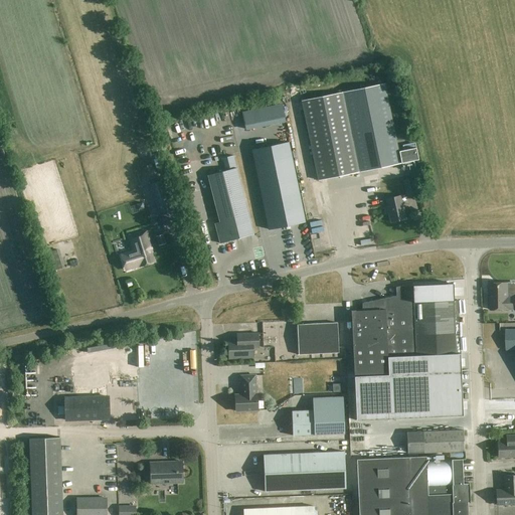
[(341,92),(359,171),(399,162),(381,82),(341,92)]
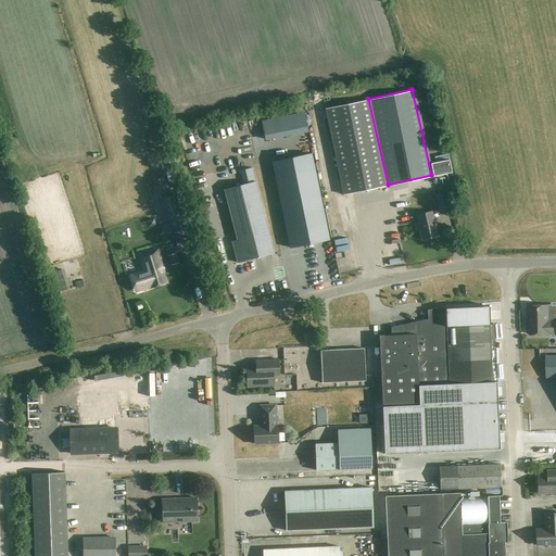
[(367,100),(324,110),(343,194),(387,185),(367,100)]
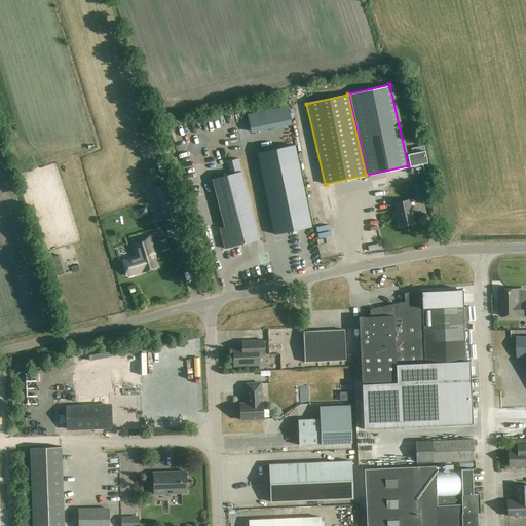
[(291,124),(287,107),(246,115),(250,133),(291,124)]
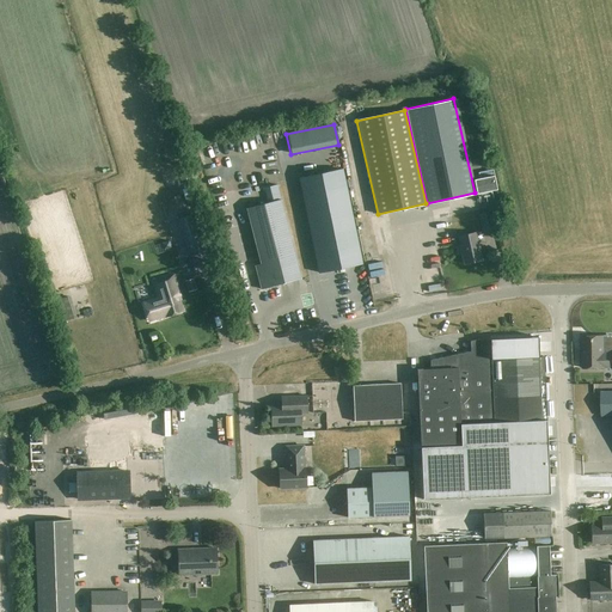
[(209,178),(216,177),(213,155),(206,157),(209,178)]
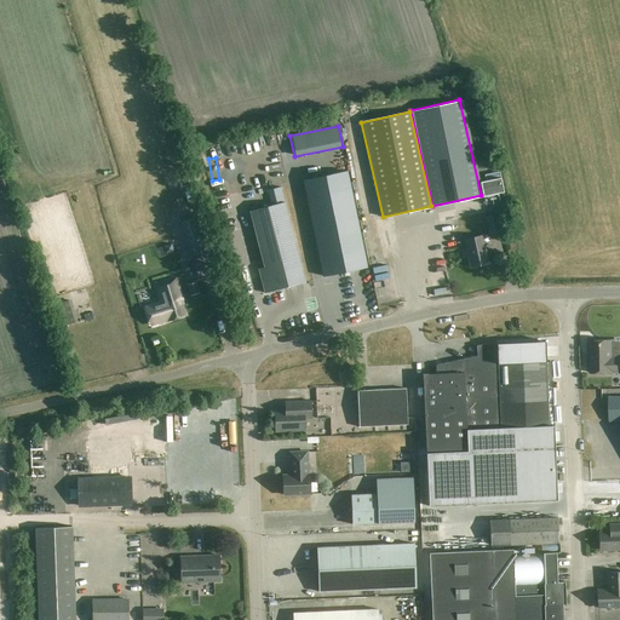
[(348,172),(304,181),(323,276),(367,268),(348,172)]
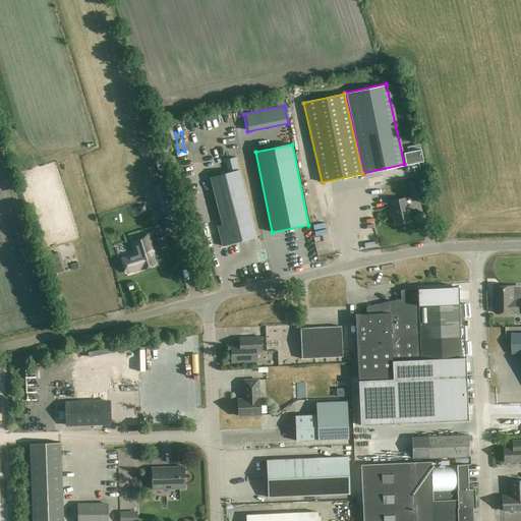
[(246,185),(247,191),(258,190),(254,168),(245,169),(248,185),(246,185)]
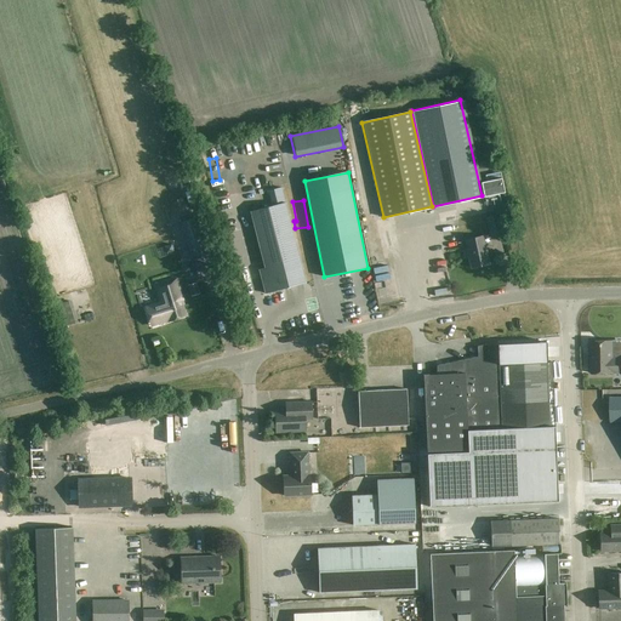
[(285,203),(250,211),(265,268),(258,269),(265,294),(306,283),(285,203)]
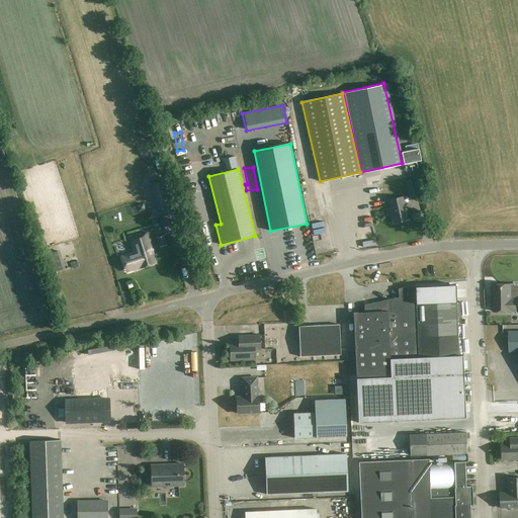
[(417,179),(406,181),(409,196),(420,193),(417,179)]
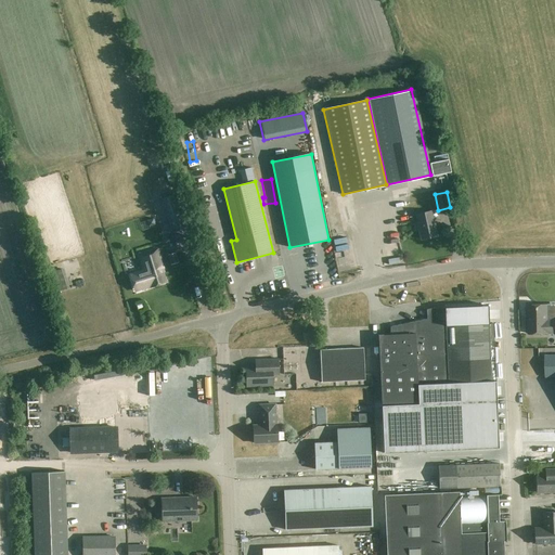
[(422,240),(437,235),(431,211),(416,215),(422,240)]
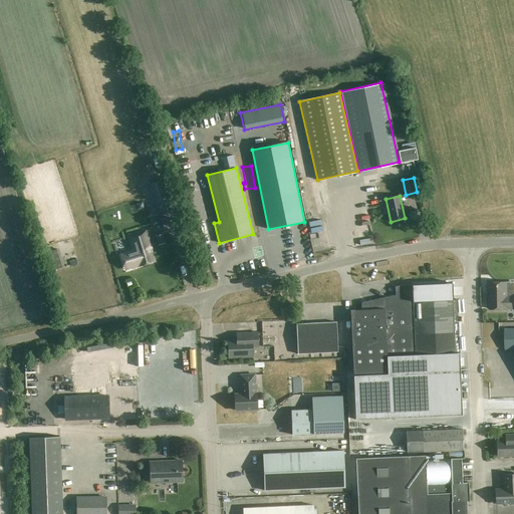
[(140,266),(154,262),(151,249),(152,249),(146,231),(129,236),(134,253),(136,253),(140,266)]
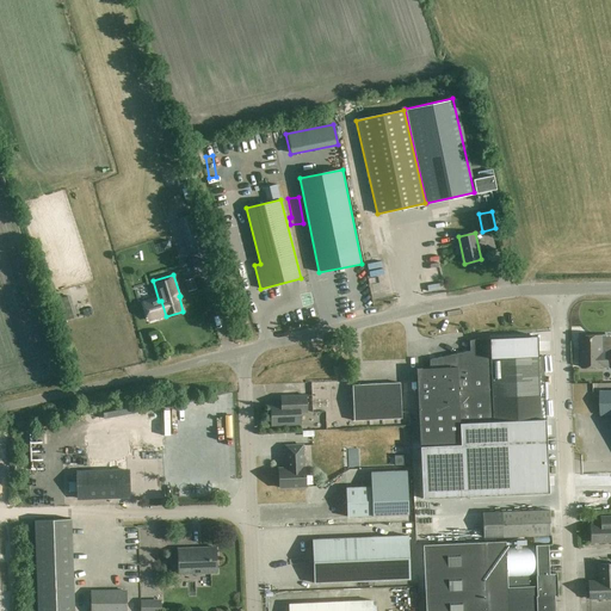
[(193,278),(185,281),(189,291),(196,289),(193,278)]
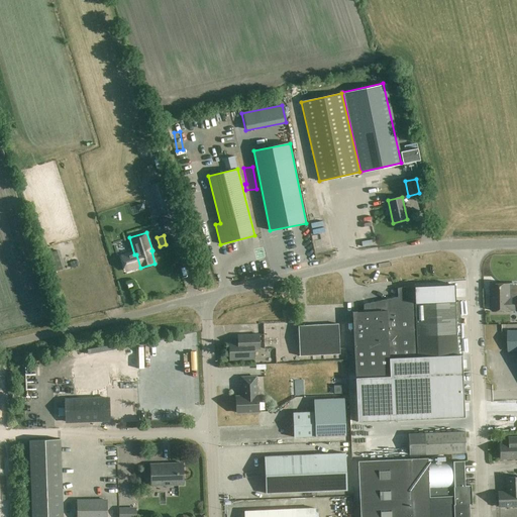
[(53,251),(60,268),(67,265),(60,248),(53,251)]
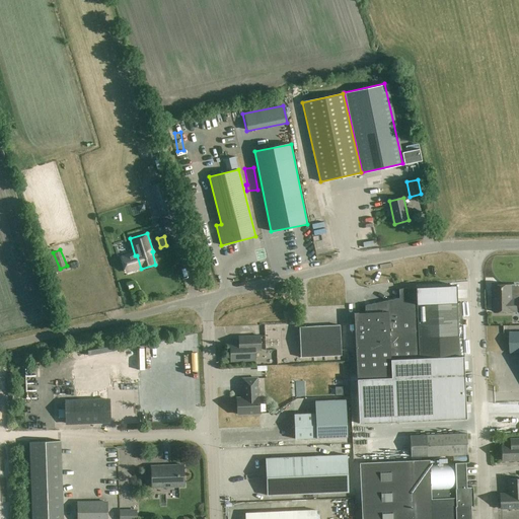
[(512,285),(494,285),(494,312),(512,312),(512,310),(518,310),(518,300),(512,301),(512,285)]
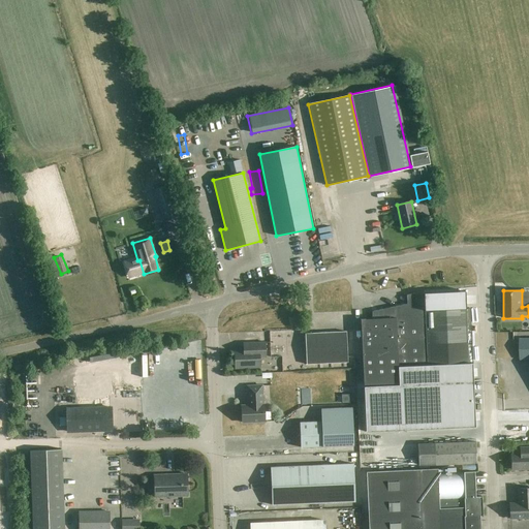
[(372,319),(360,319),(363,386),(366,432),(475,428),(472,363),(467,363),(465,291),(424,293),(425,304),(417,304),(415,293),(414,293),(415,297),(409,298),(409,304),(372,312),(372,319)]
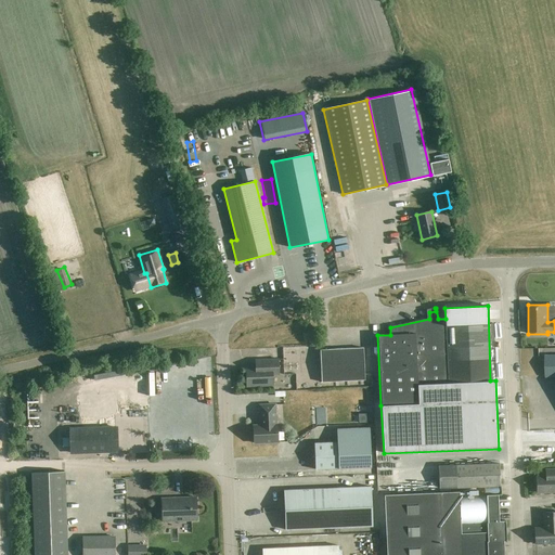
[(321,383),(359,382),(359,385),(363,385),(363,381),(365,381),(364,347),(320,349),(321,383)]
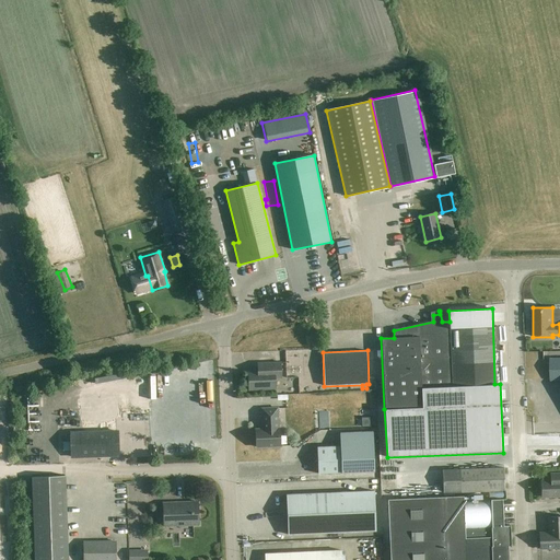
[(559,358),(550,359),(550,381),(559,380),(559,358)]
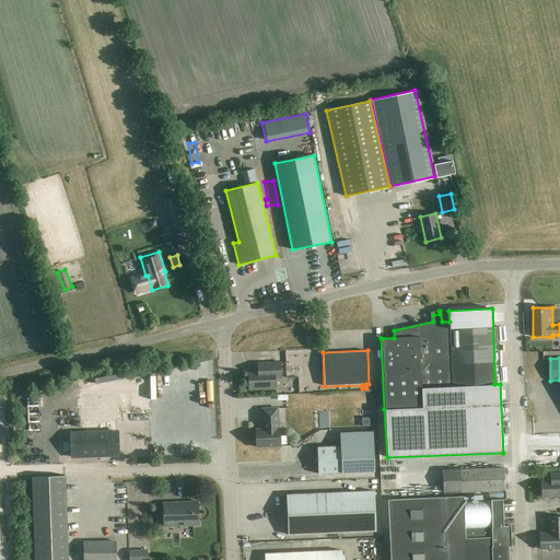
[(275,378),(281,378),(281,362),(257,363),(257,371),(248,372),(249,391),(276,389),(275,378)]
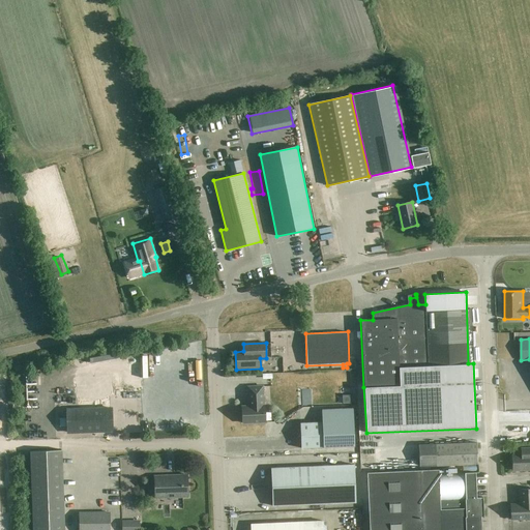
[(93,370),(104,367),(102,360),(91,362),(93,370)]
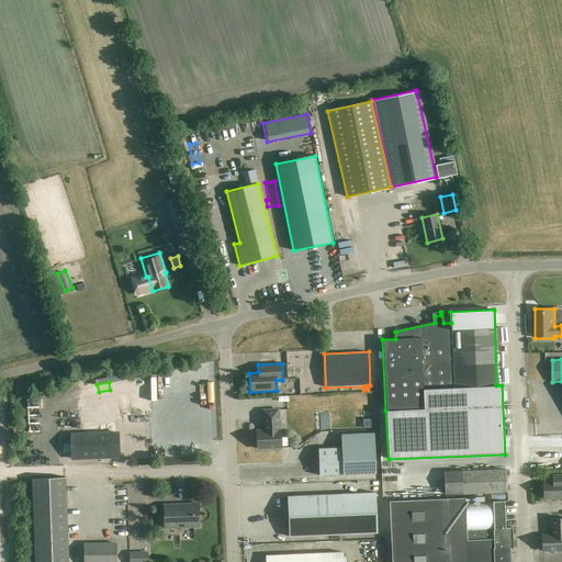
[(120,395),(101,397),(103,411),(122,407),(120,395)]
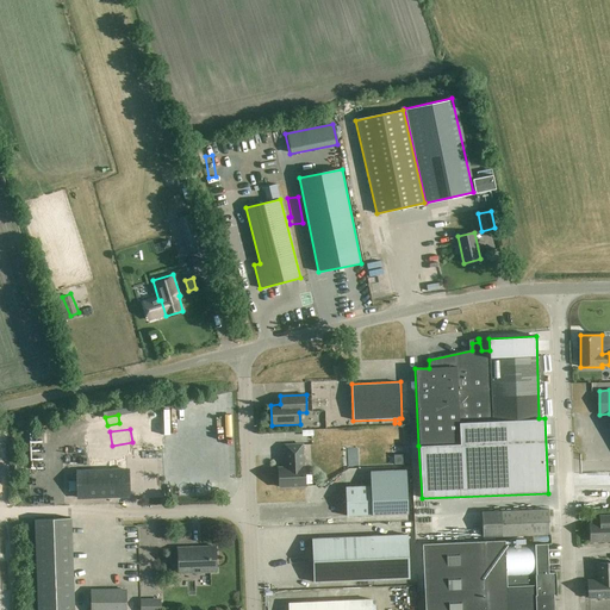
[(279,487),(305,486),(305,467),(304,467),(303,444),(285,446),(286,467),(278,468),(279,487)]
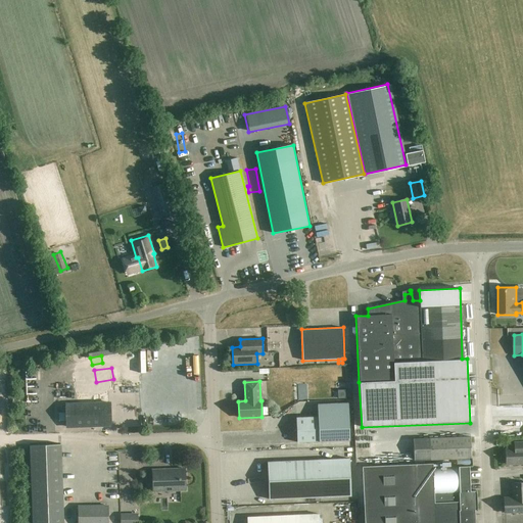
[(151,394),(157,394),(157,382),(139,382),(139,392),(151,392),(151,394)]
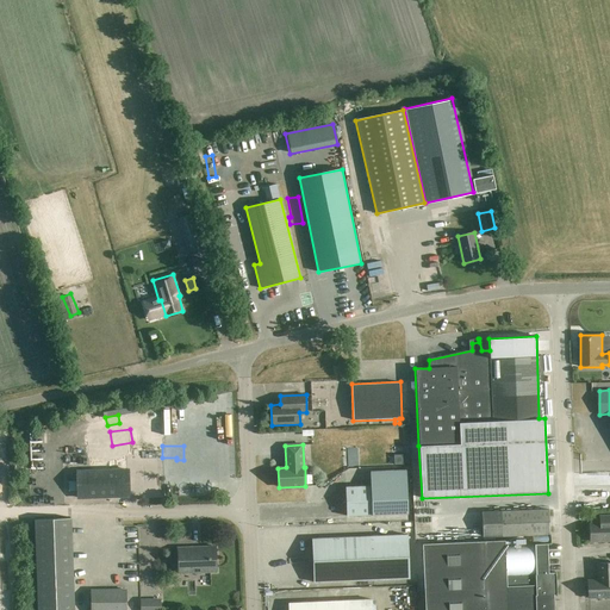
[(79,473),(79,498),(128,496),(126,470),(101,471),(101,473),(79,473)]
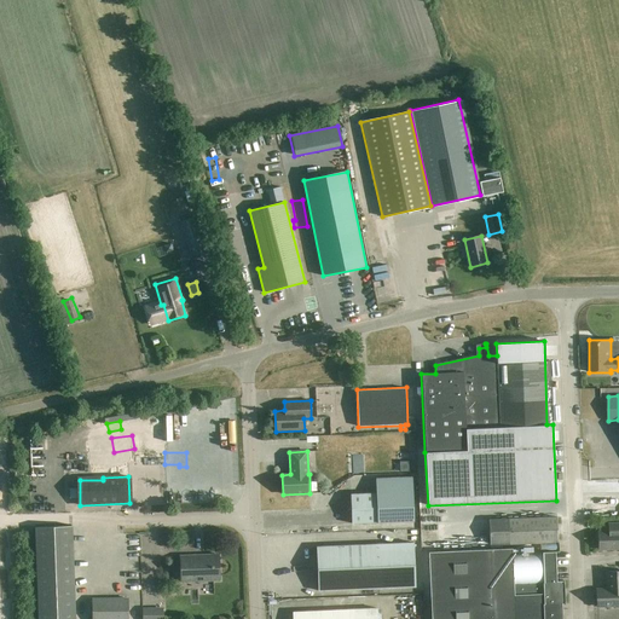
[(376,493),(351,495),(352,524),(414,521),(412,478),(376,479),(376,493)]
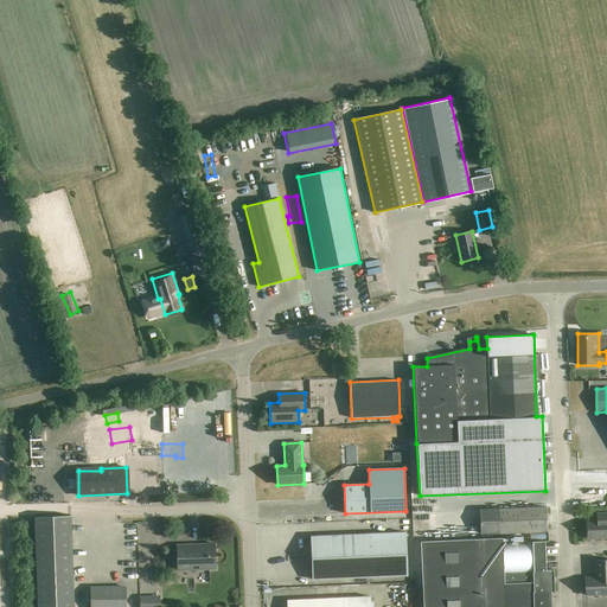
[(532,509),(498,510),(479,510),(480,534),(547,531),(545,508),(544,508),(544,497),(531,497),(532,509)]
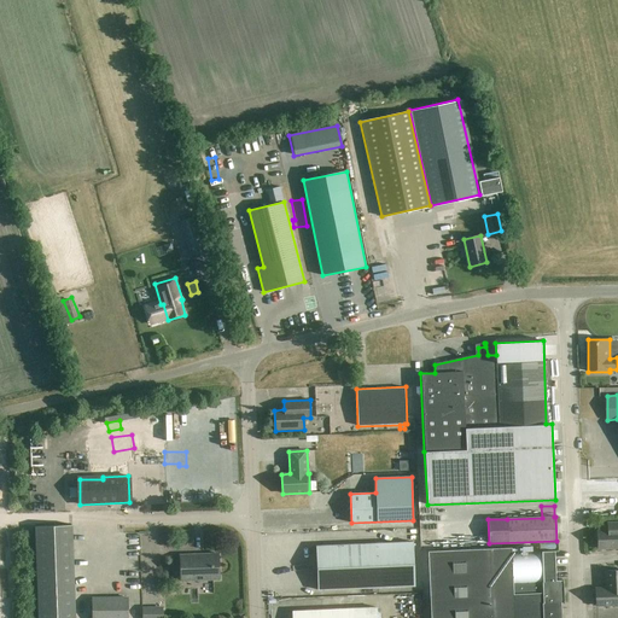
[(617,522),(607,523),(607,530),(598,531),(598,549),(617,547),(617,522)]
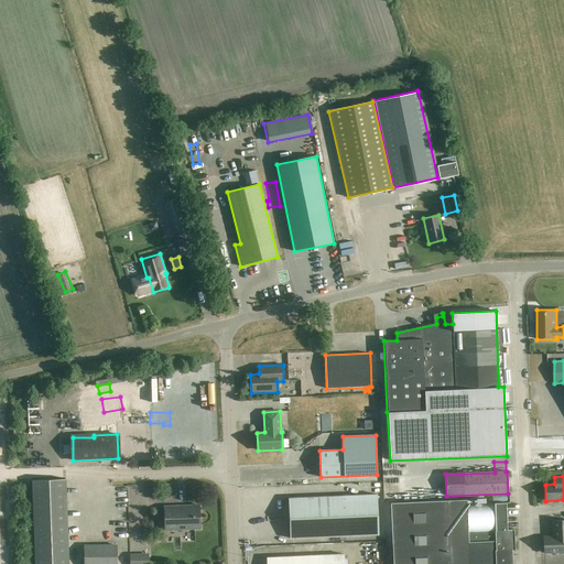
[(34,563),(67,563),(65,480),(32,481),(34,563)]
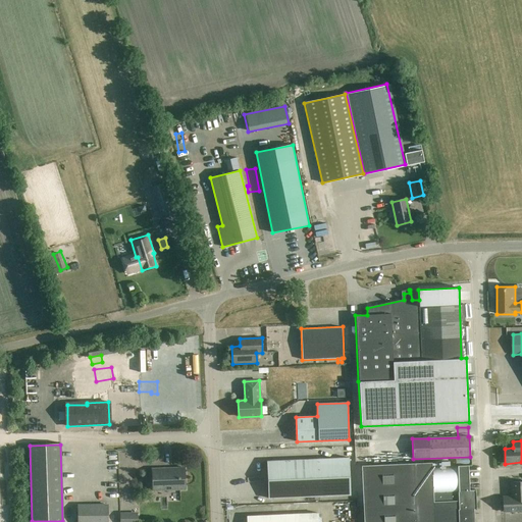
[(351,496),(349,458),(267,462),(268,499),(351,496)]
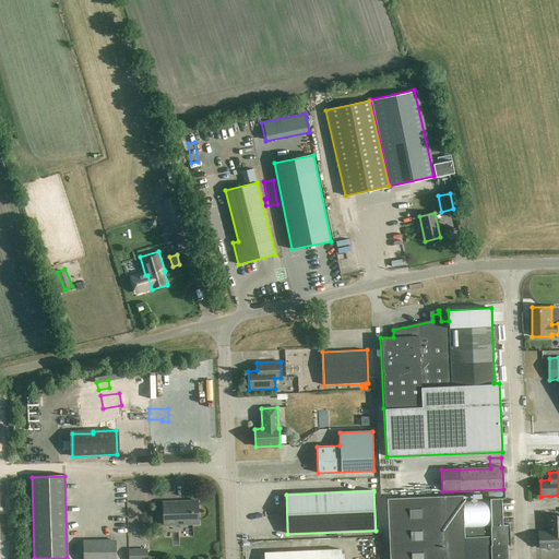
[(507,558),(507,545),(510,545),(509,525),(506,525),(504,498),(463,500),(463,495),(387,498),(390,558),(507,558)]
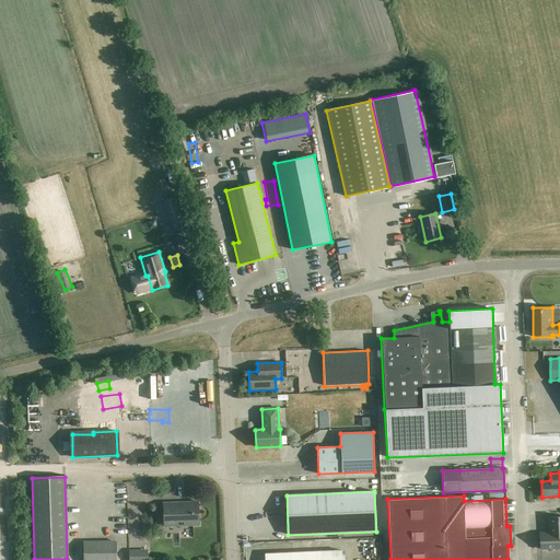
[(164,526),(199,525),(198,502),(163,503),(164,526)]
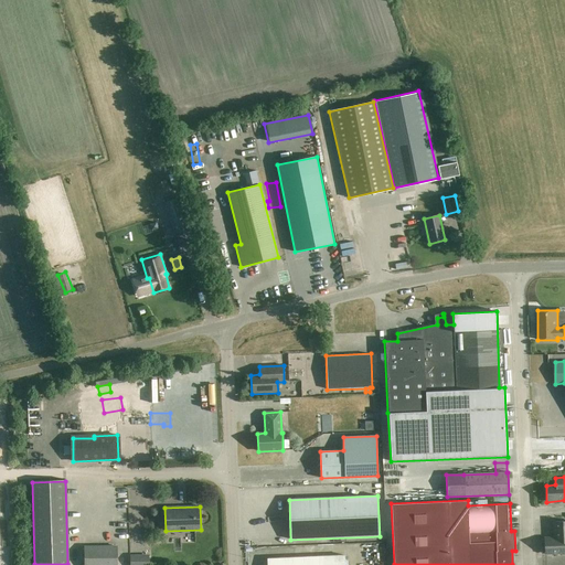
[(544,554),(564,552),(564,521),(553,522),(554,537),(544,539),(544,554)]
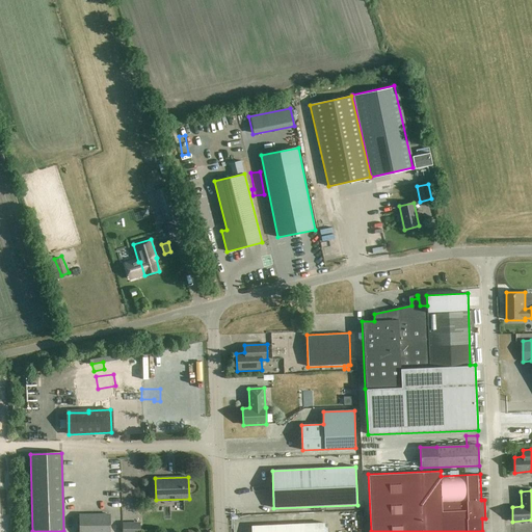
[(79,531),(110,531),(110,514),(80,515),(79,531)]
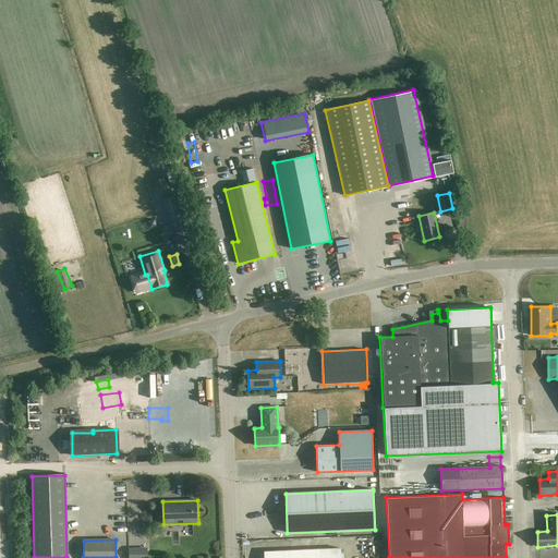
[(340,557),(340,548),(264,552),(264,557),(340,557)]
